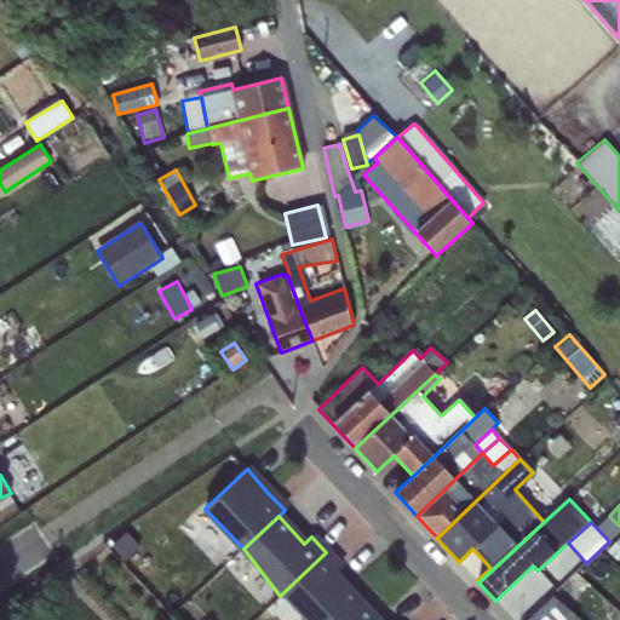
[(126,533),(113,546),(126,561),(139,549),(126,533)]
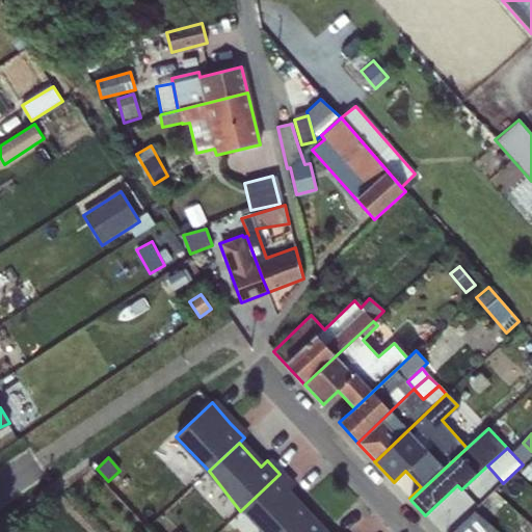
[(531,459),(521,472),(531,482),(531,480),(531,459)]
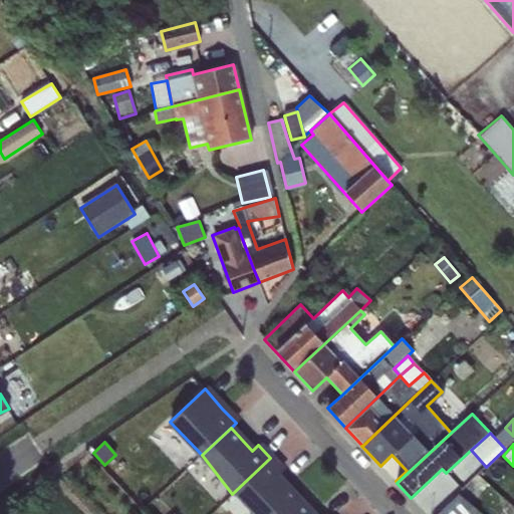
[(270,458),(232,494),(251,513),(284,513),(299,500),(276,476),(282,471),(270,458)]
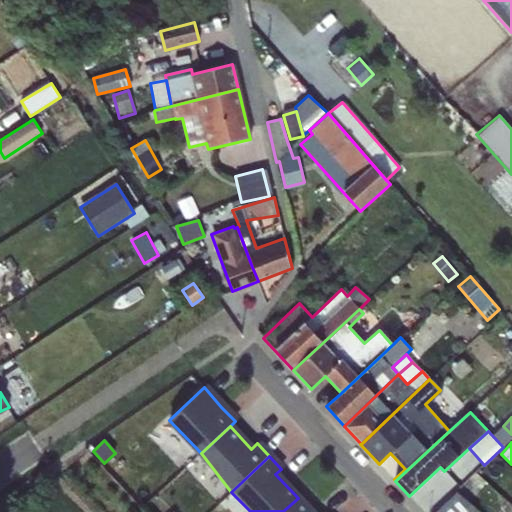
[(457,493),(435,511),(476,511),(478,511),(457,493)]
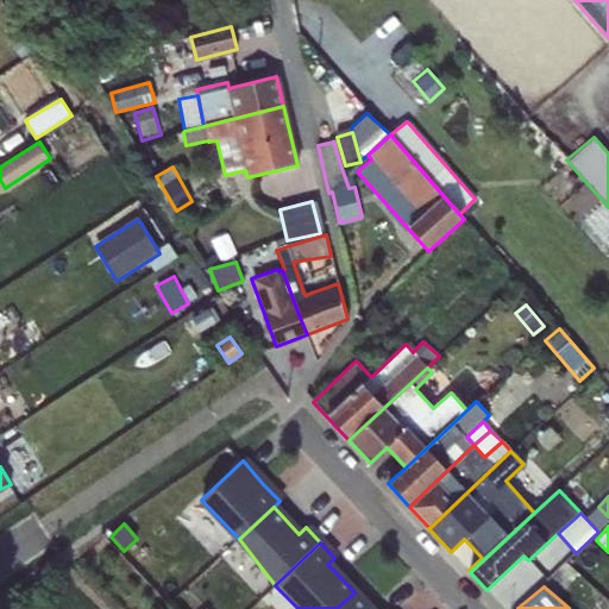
[(370,608),(355,592),(337,608),(370,608)]
